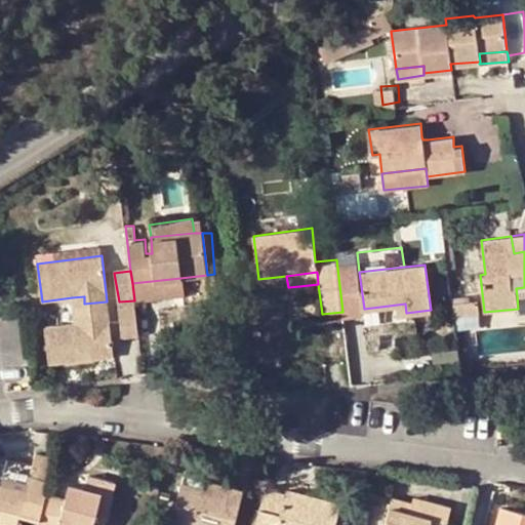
[(180,278),(132,283),(134,300),(182,293),(180,278)]
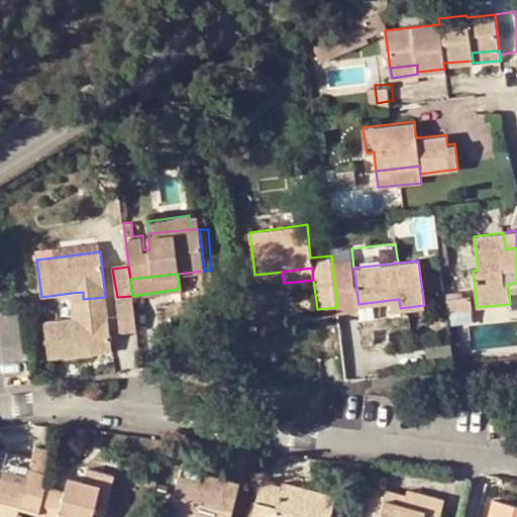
[(516,283),(508,284),(509,291),(516,290),(516,283)]
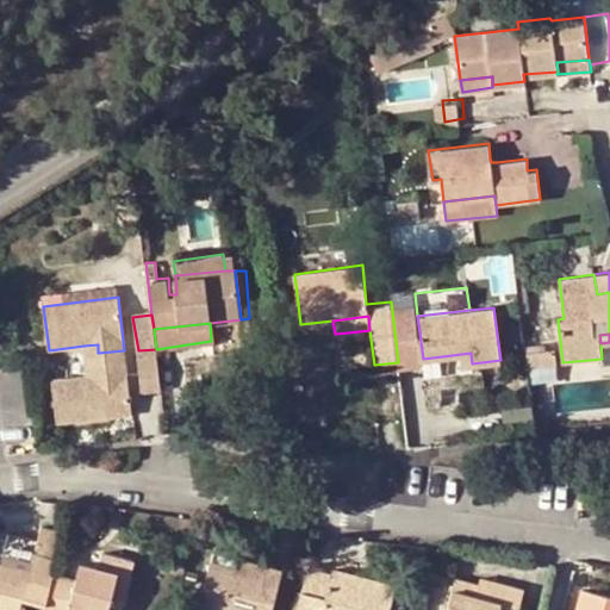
[(98,344),(83,346),(87,375),(100,373),(99,363),(125,361),(124,350),(98,353),(98,344)]
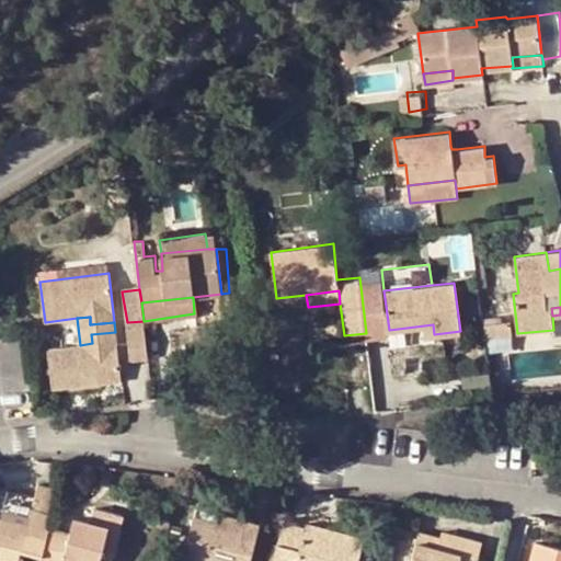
[(130,358),(148,357),(144,321),(127,322),(130,358)]
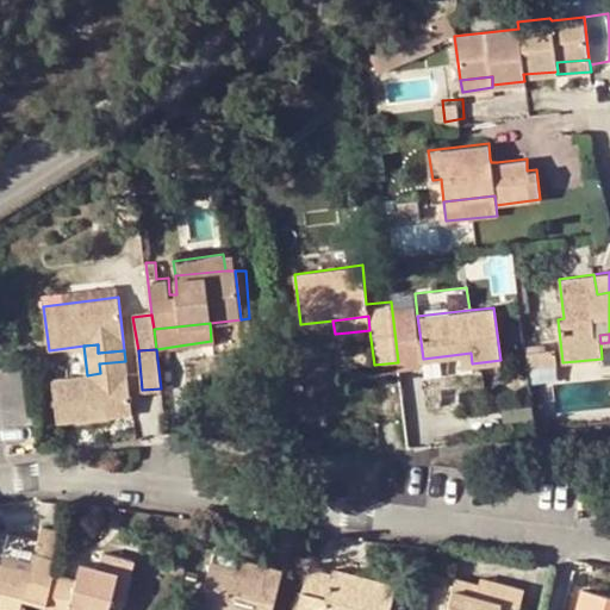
[(537,352),(540,365),(554,363),(553,349),(537,352)]
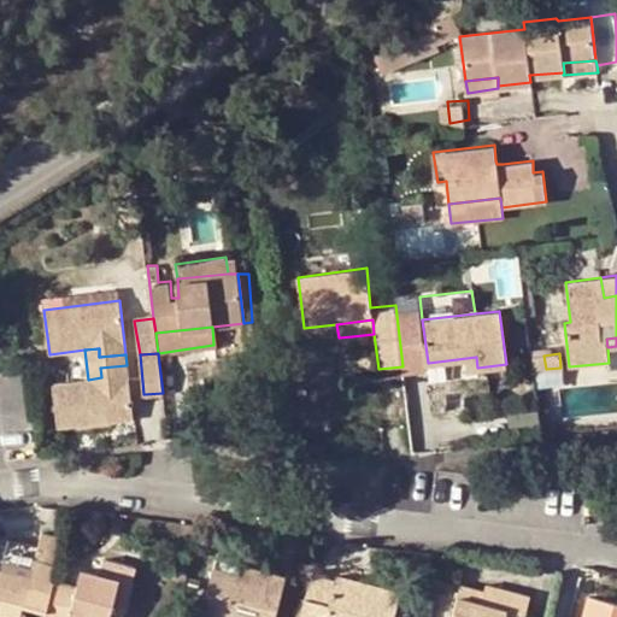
[(544,356),(532,357),(534,371),(546,369),(544,356)]
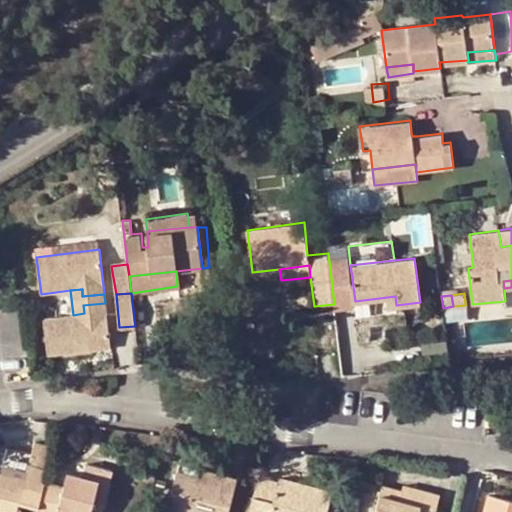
[(387,297),(388,306),(396,305),(395,296),(387,297)]
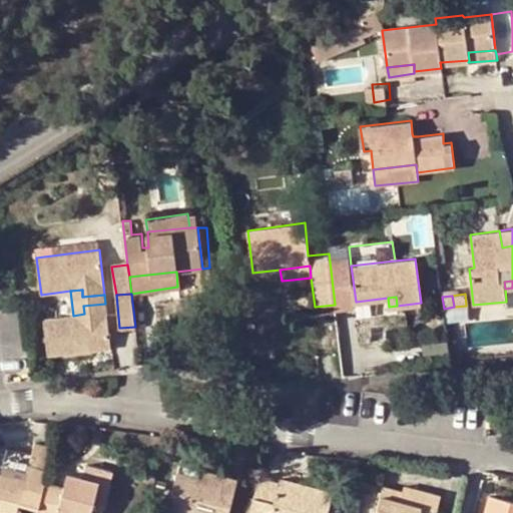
[(84,314),(73,316),(44,319),(49,356),(111,349),(105,304),(83,306),(84,314)]
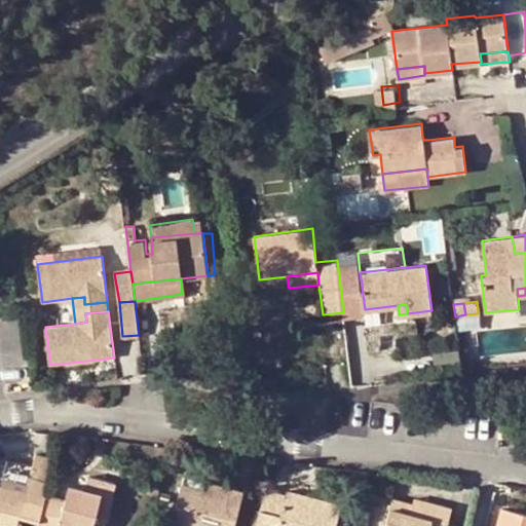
[(40,519),(46,494),(57,455),(37,450),(32,470),(29,483),(26,492),(0,486),(0,485),(0,525),(15,525),(20,514),(40,519)]
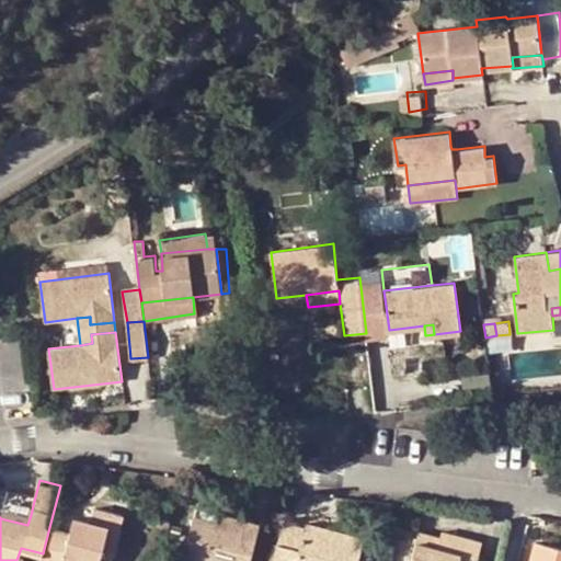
[(27,525),(31,515),(3,508),(0,518),(27,525)]
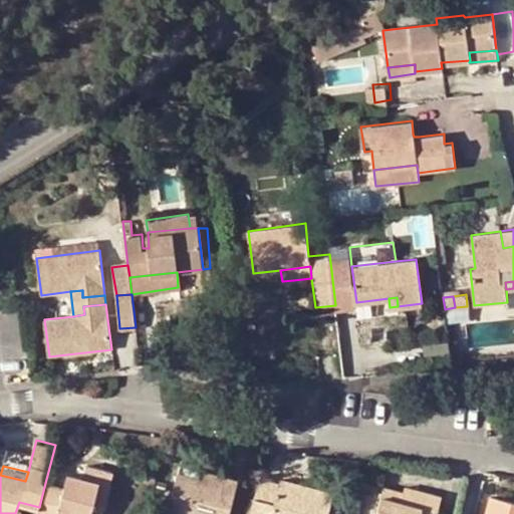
[(86,479),(111,485),(113,477),(89,470),(86,479)]
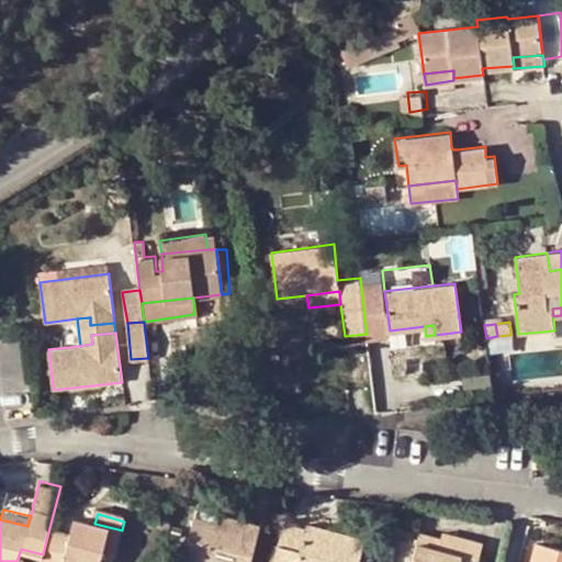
[(222,514),(220,523),(195,516),(182,561),(249,561),(260,525),(222,514)]
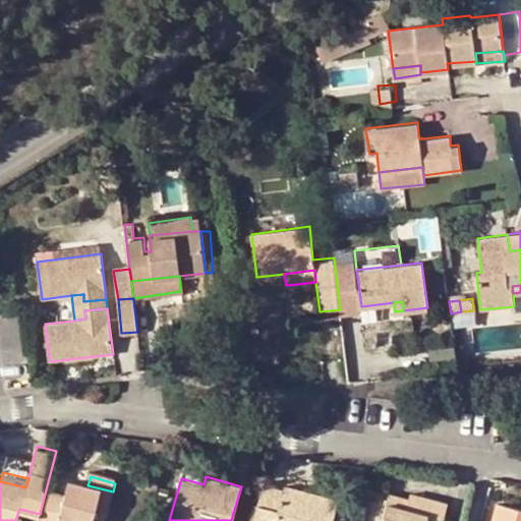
[(64,495),(46,489),(40,514),(38,520),(59,520),(60,520),(64,520),(104,520),(113,491),(88,485),(69,479),(64,495)]
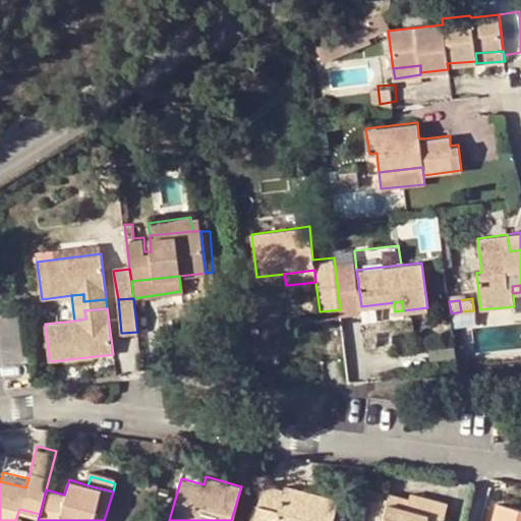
[(283,490),(263,485),(252,520),(331,520),(338,499),(284,485),(283,490)]
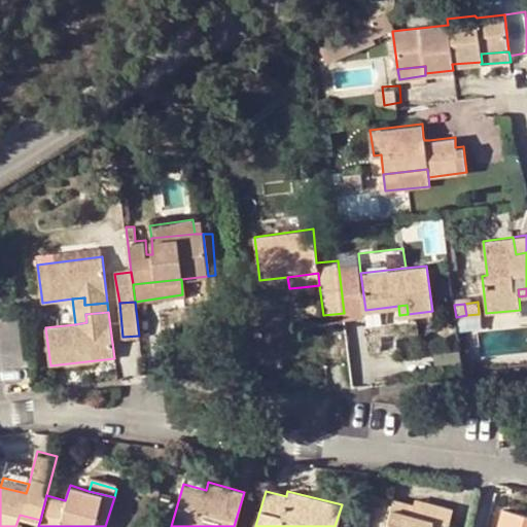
[(427,506),(428,498),(419,496),(417,503),(427,506)]
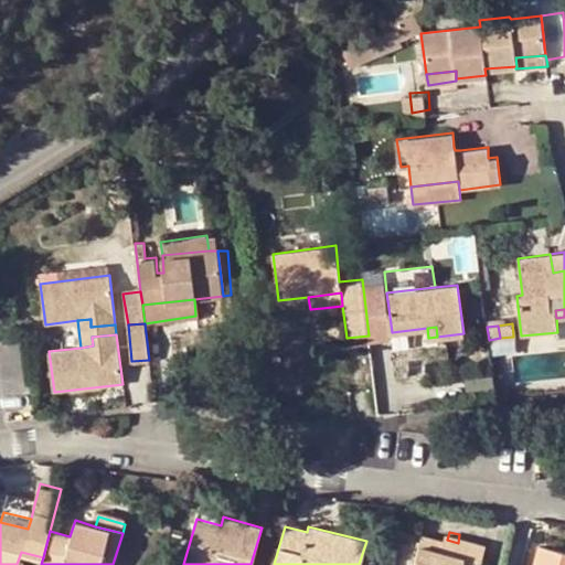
[(480,564),(487,541),(459,534),(458,543),(447,540),(423,534),(414,564),(480,564)]
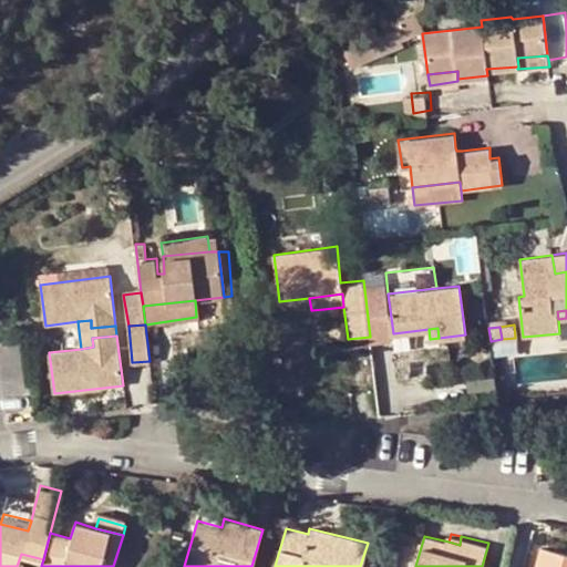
[(566,566),(566,554),(542,548),(536,566),(566,566)]
